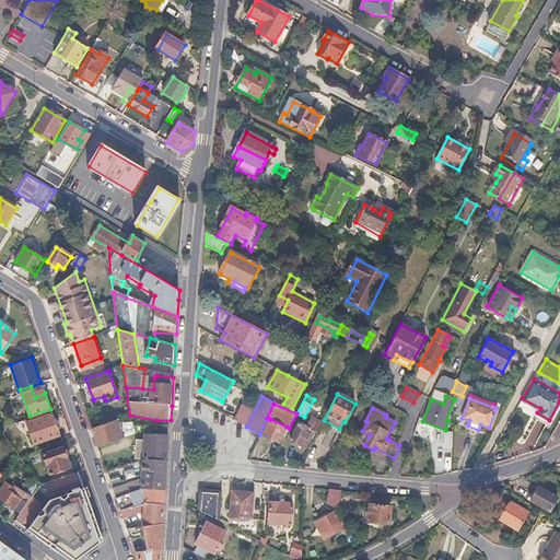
[(51,413),(26,422),(35,444),(59,435),(51,413)]
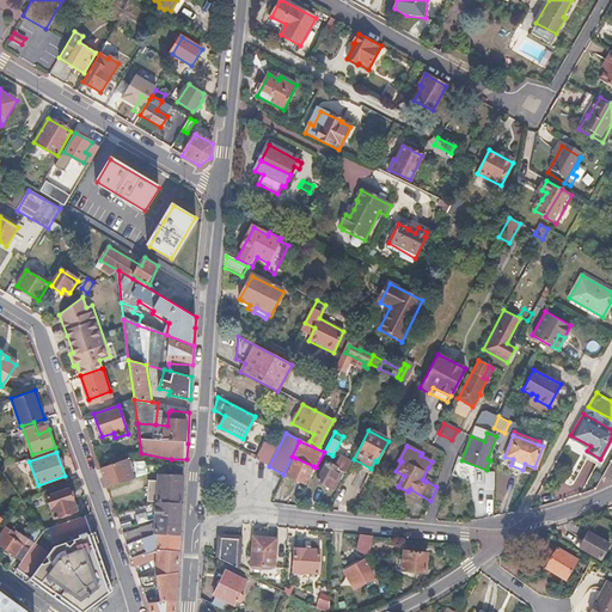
[(295,458),(292,457),(283,475),(287,476),(295,458)]
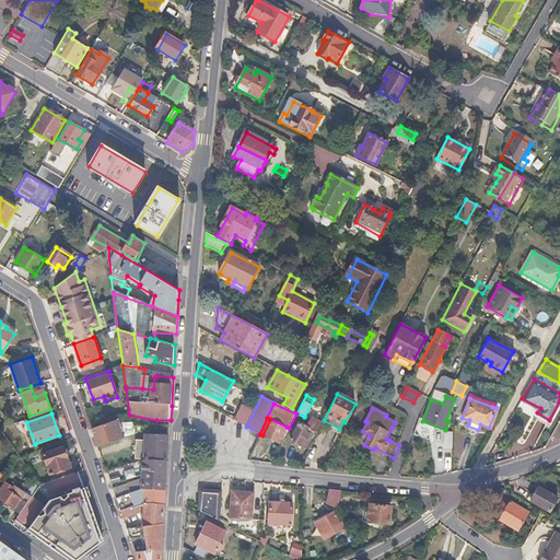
[(287,427),(270,419),(263,435),(272,441),(275,436),(280,440),(287,427)]
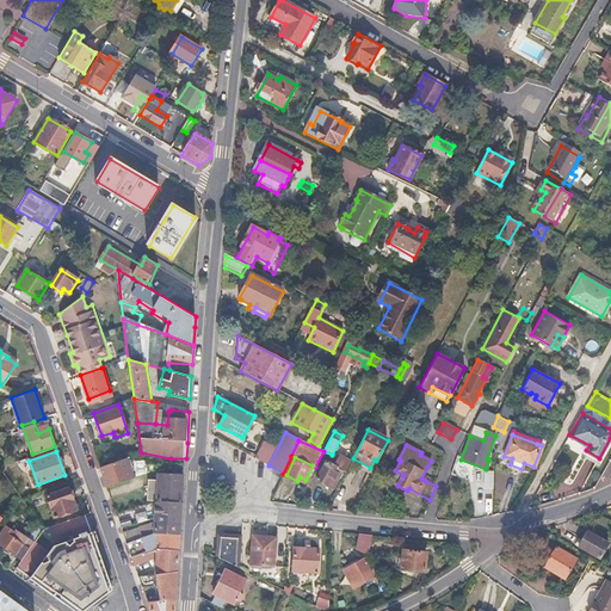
[(141,475),(136,461),(103,473),(107,487),(141,475)]
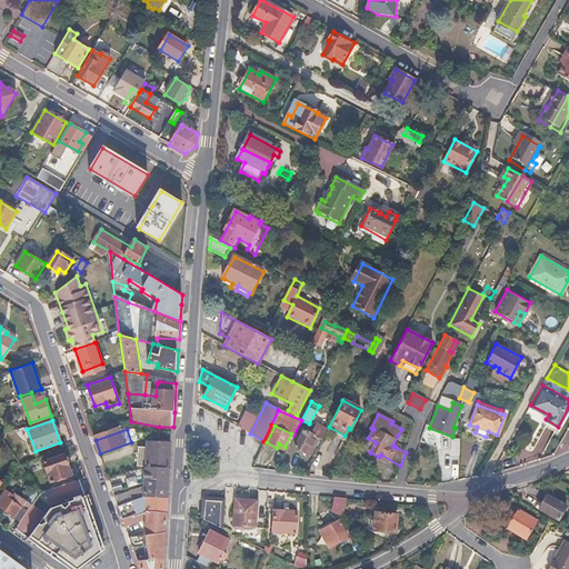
[(319,438),(305,430),(295,447),(305,452),(307,448),(311,451),(319,438)]
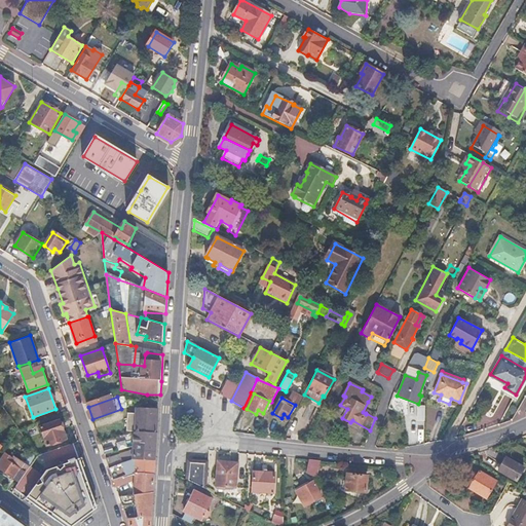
[(347,409),(340,405),(336,414),(342,418),(347,409)]
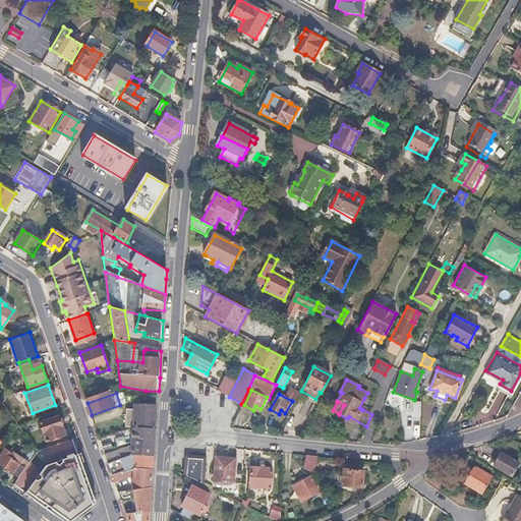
[(136,404),(136,406),(134,426),(156,428),(158,405),(136,404)]
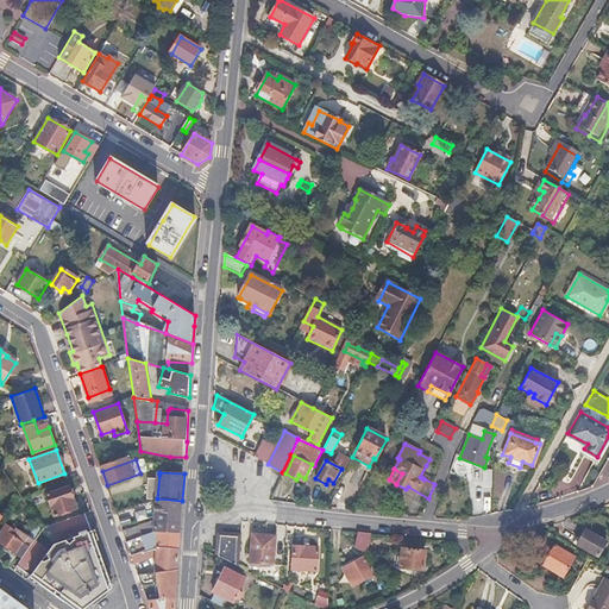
[(159,475),(150,475),(148,497),(156,498),(157,498),(159,475)]
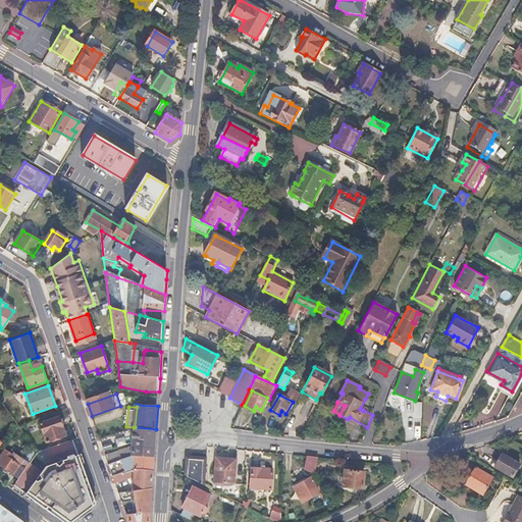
[(32,421),(29,414),(14,419),(19,425),(32,421)]
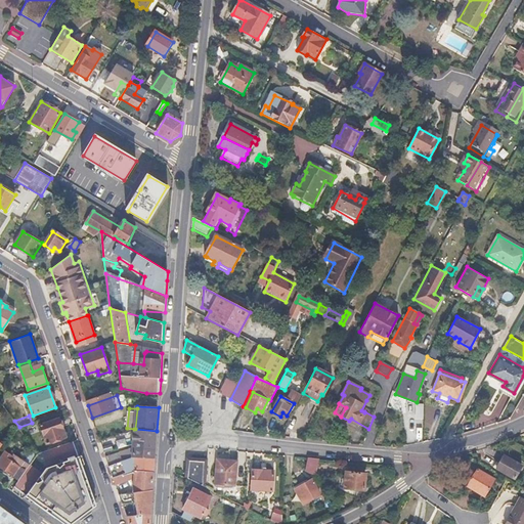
[(59,419),(41,425),(47,444),(67,438),(59,419)]
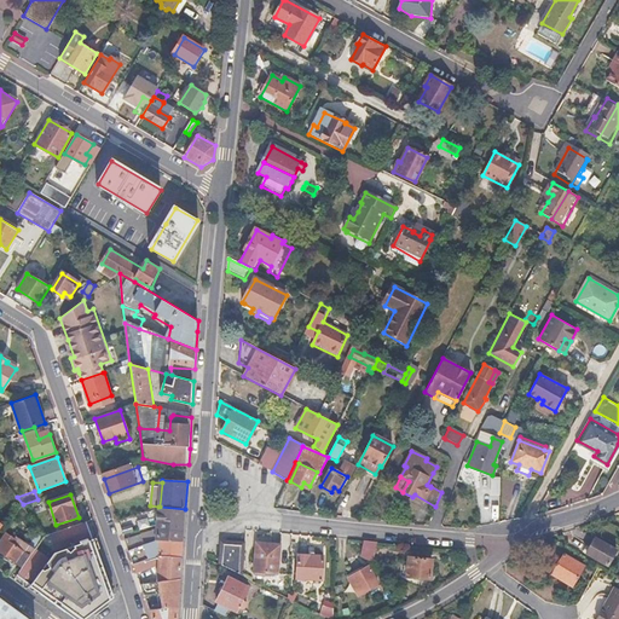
[(160,507),(158,507),(156,532),(145,534),(148,544),(155,543),(183,542),(185,509),(160,507)]
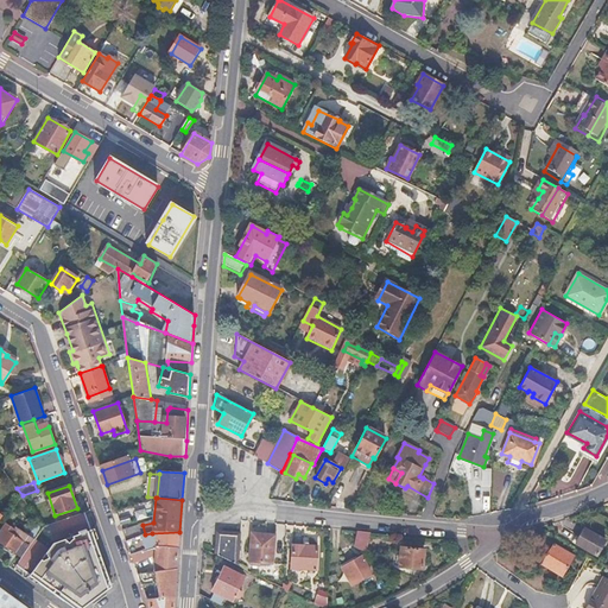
[(57,540),(92,530),(86,511),(51,523),(57,540)]
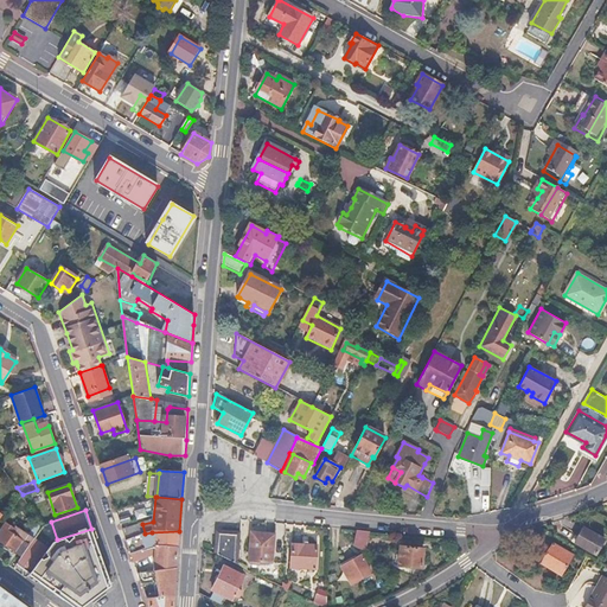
[(18,522),(10,517),(0,531),(0,541),(23,556),(34,538),(16,525),(18,522)]
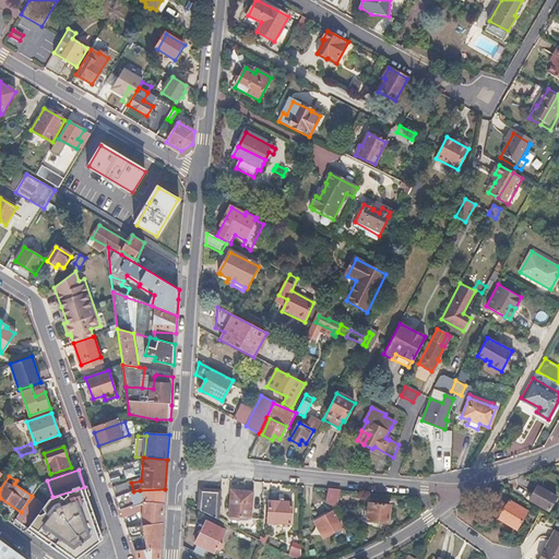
[(128,484),(113,487),(116,496),(130,492),(128,484)]
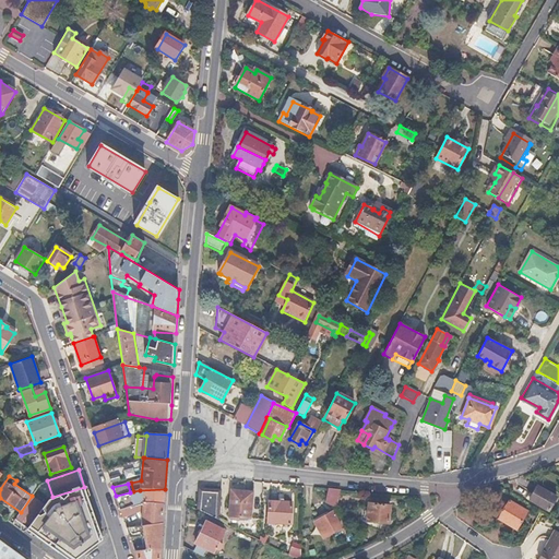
[(52,497),(50,498),(46,503),(27,530),(69,558),(79,558),(88,554),(104,543),(84,487),(52,497)]
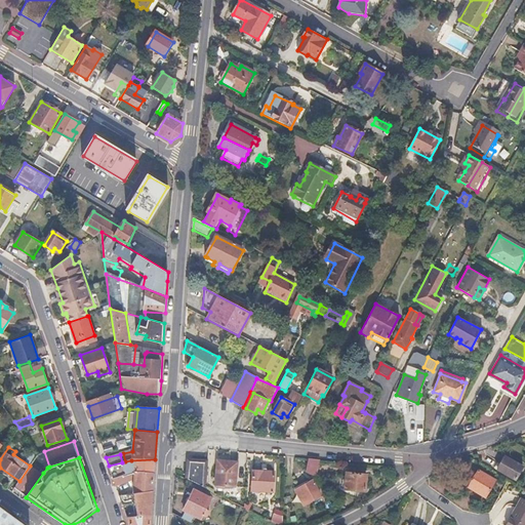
[(498,462),(499,463),(496,470),(515,479),(522,467),(503,457),(502,458),(500,457),(498,462)]
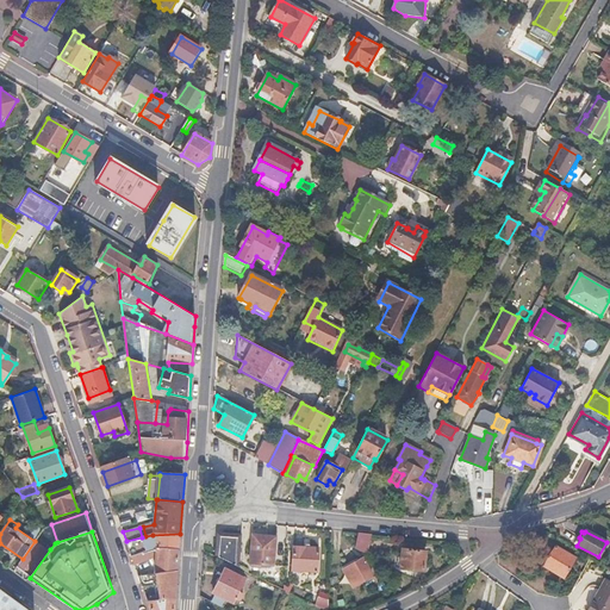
[(142,537),(126,541),(131,555),(153,546),(180,549),(180,534),(153,535),(145,536),(142,537)]
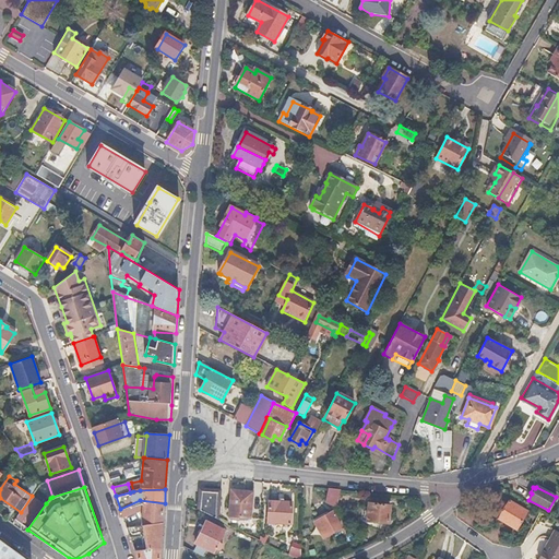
[(340,490),(329,489),(325,503),(335,509),(340,490)]
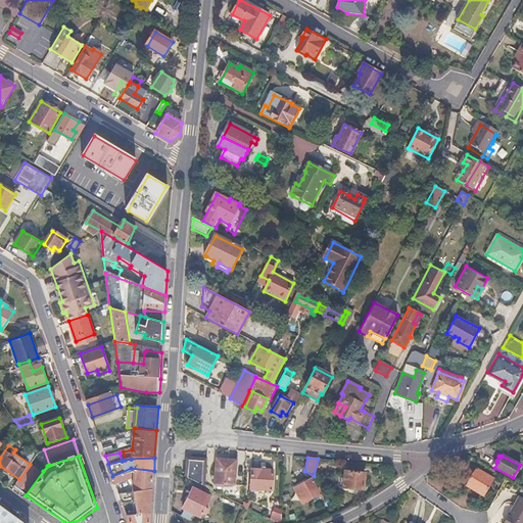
[(194,464),(189,464),(185,477),(205,487),(206,460),(194,459),(194,464)]
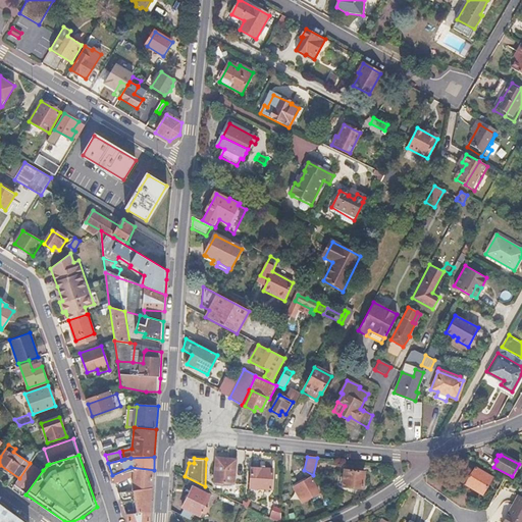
[(237,460),(216,459),(213,483),(216,483),(215,486),(223,487),(223,484),(235,485),(237,460)]
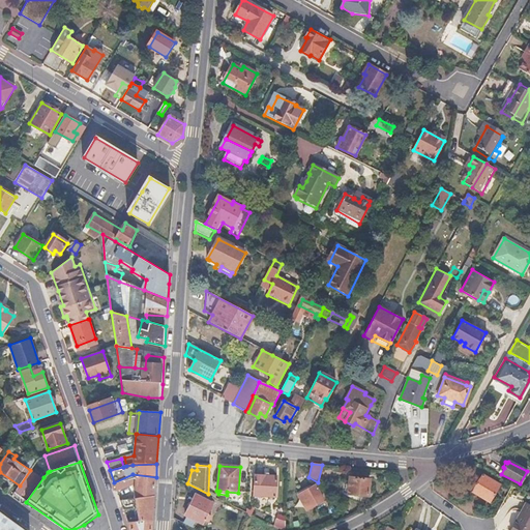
[(13,494),(26,502),(43,477),(31,468),(30,470),(20,486),(13,494)]
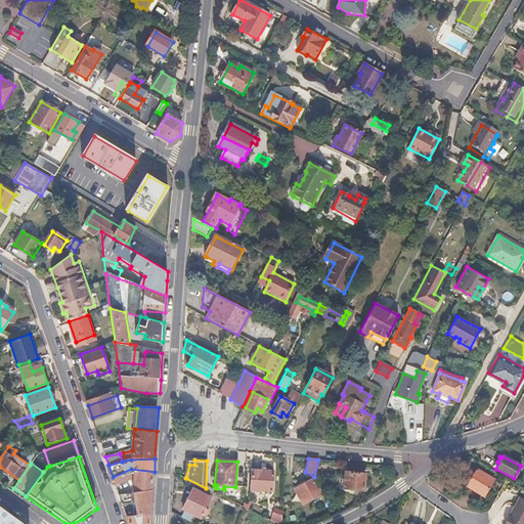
[(115,485),(133,478),(133,489),(129,489),(130,493),(153,489),(155,472),(131,469),(113,477),(115,485)]
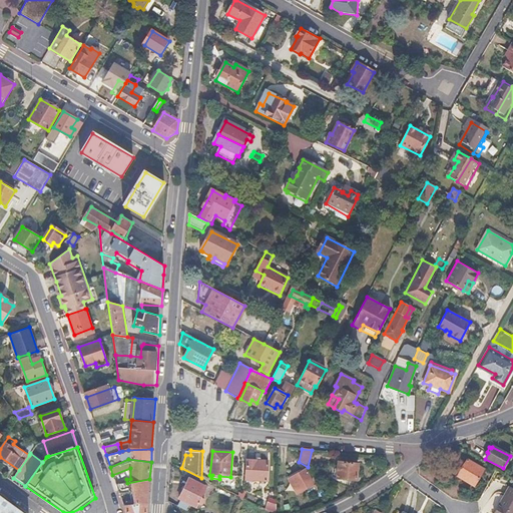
[(462,468),(464,470),(459,478),(474,486),(483,470),(466,460),(462,468)]
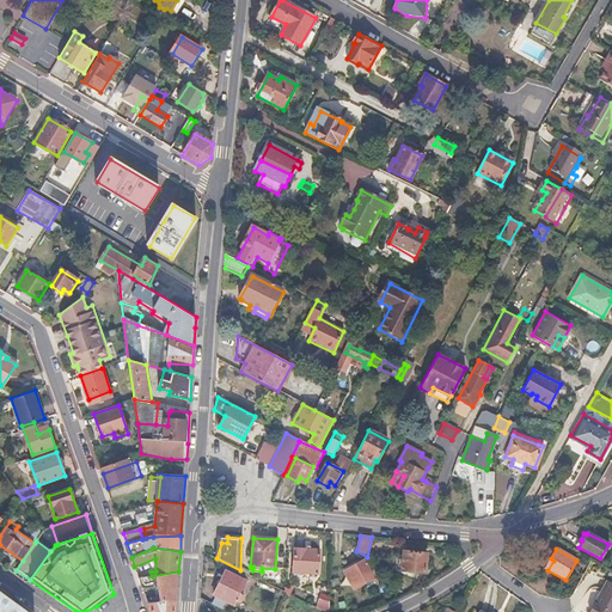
[(320,551),(295,550),(294,574),(319,575),(320,551)]
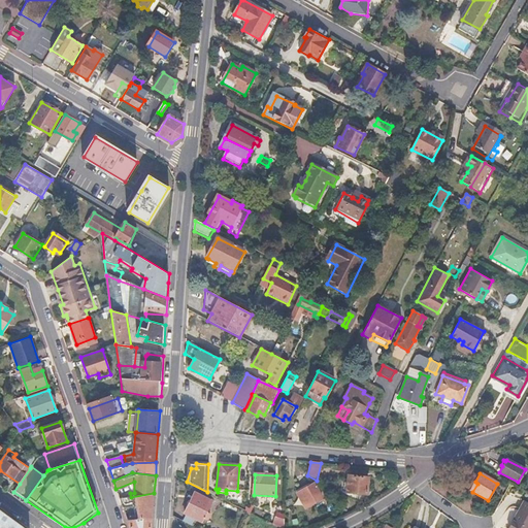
[(368,477),(348,476),(345,493),(366,495),(368,477)]
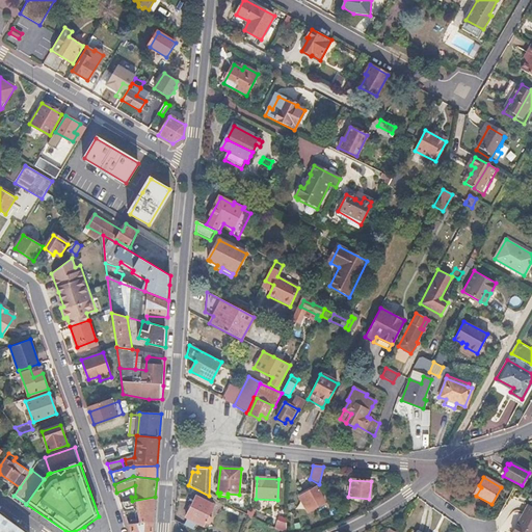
[(316,489),(301,497),(310,511),(323,503),(316,489)]
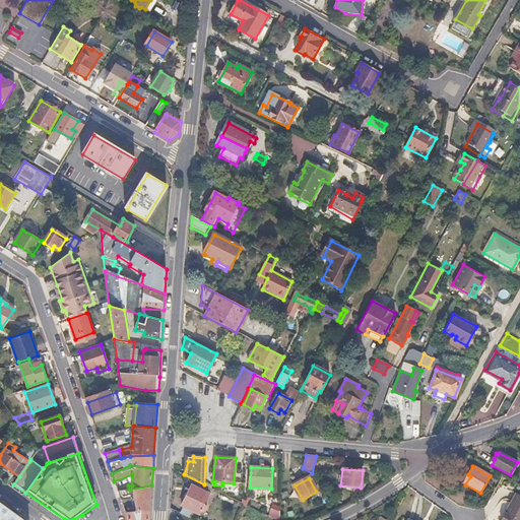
[(120,498),(132,496),(135,509),(128,509),(128,512),(125,513),(127,519),(149,519),(151,485),(129,490),(118,491),(120,498)]
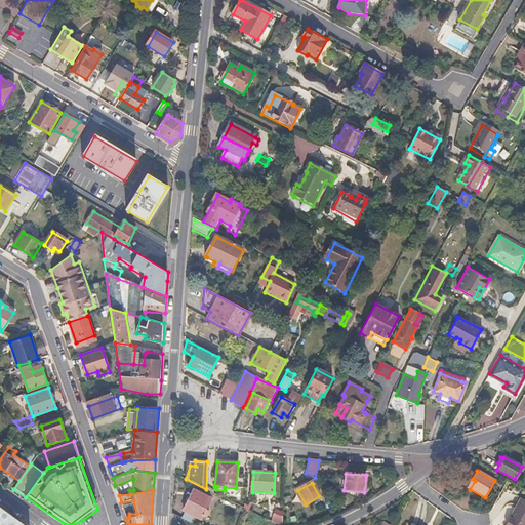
[(297,490),(294,492),(303,507),(306,505),(297,490)]
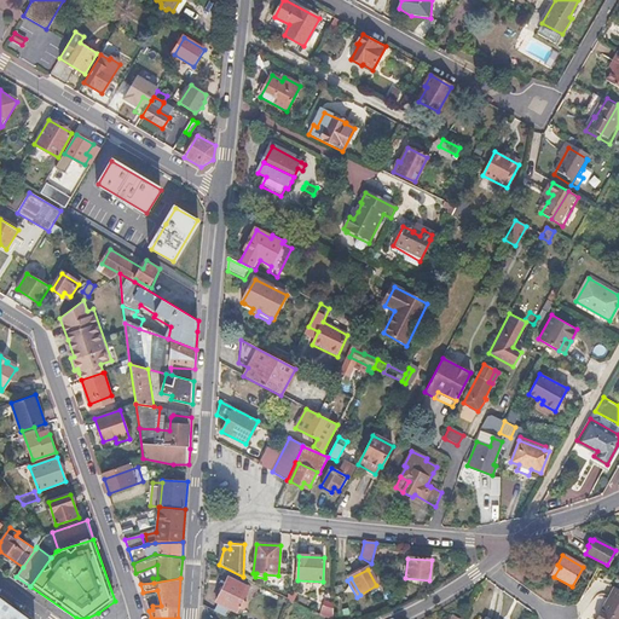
[(249,589),(229,579),(217,603),(237,613),(249,589)]
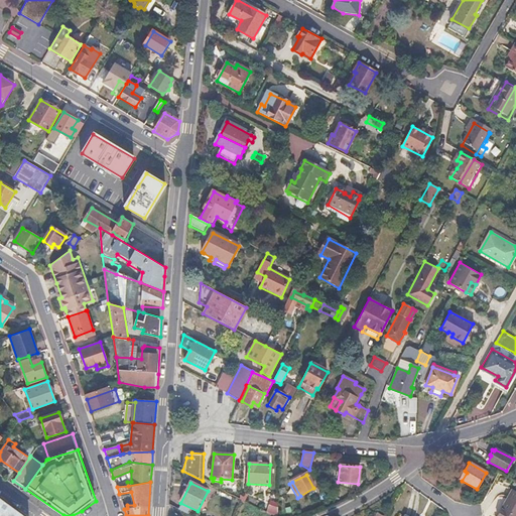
[(515,515),(515,491),(512,490),(501,509),(503,510),(500,515),(515,515)]
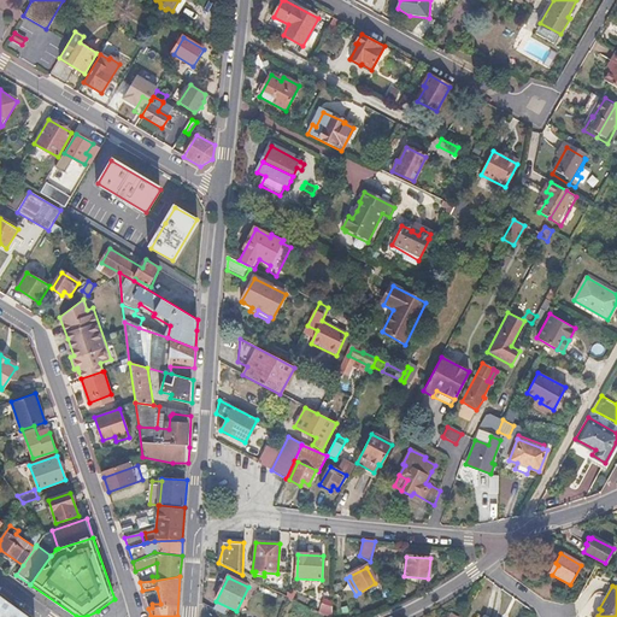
[(27,616),(0,598),(0,616),(27,616)]
